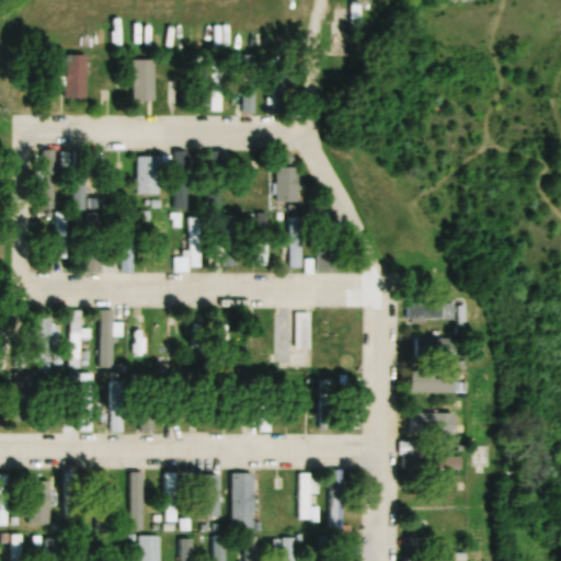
[(335,50),(353,50),(353,12),(335,12),(335,50)]
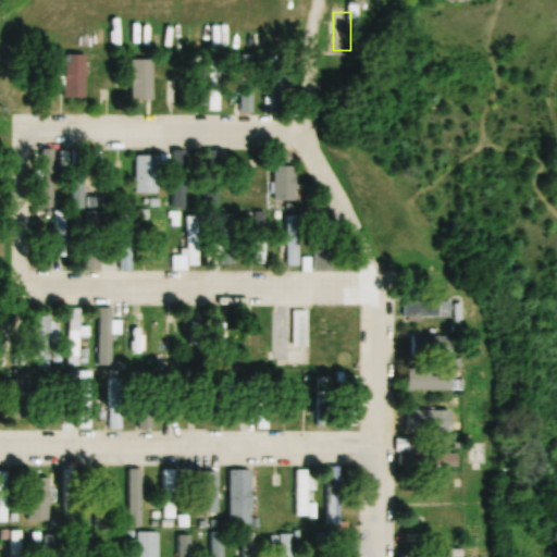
[(109,112),(122,112),(122,53),(109,53),(109,112)]
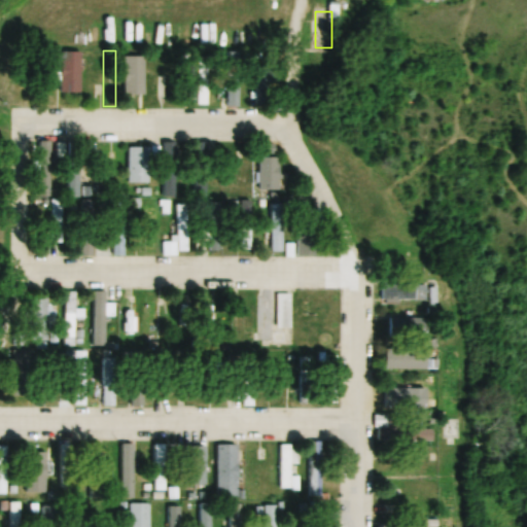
[(83,51),(63,51),(63,93),(83,93),(83,51)]
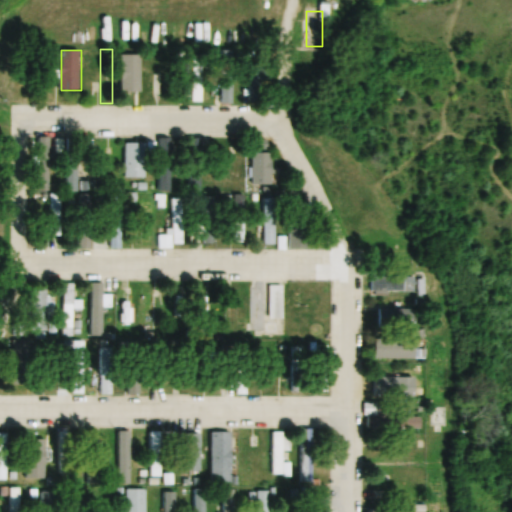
[(132,101),(142,101),(142,55),(132,55),(132,101)]
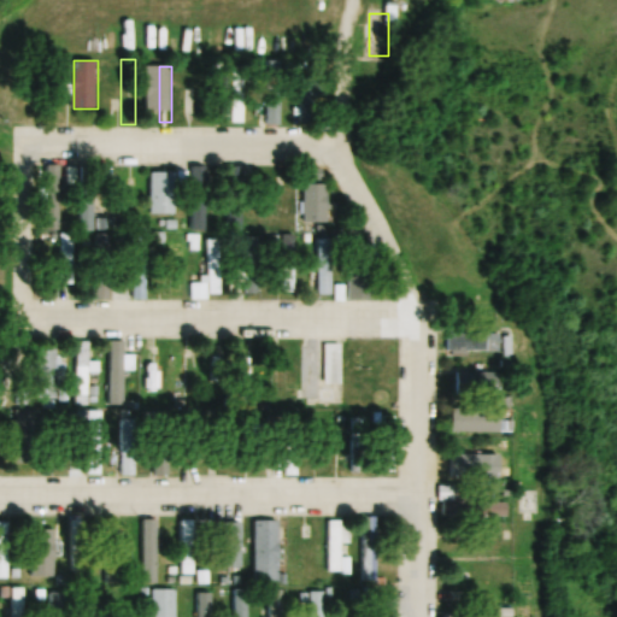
[(246,122),(246,72),(234,72),(234,122),(246,122)]
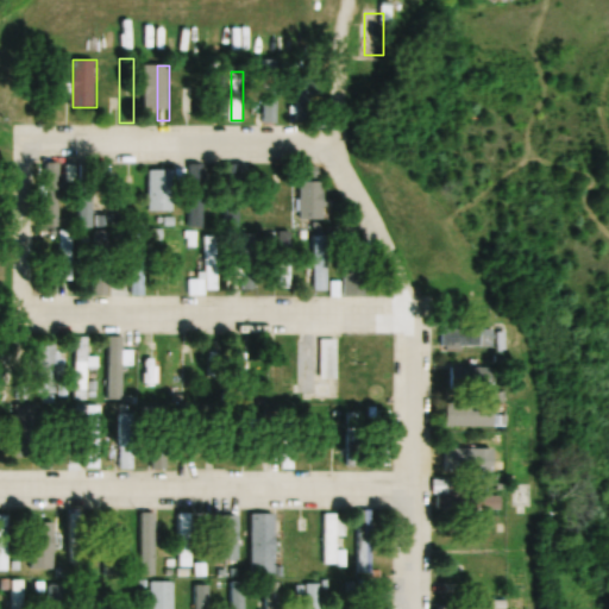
[(265,123),(278,123),(278,73),(265,73),(265,123)]
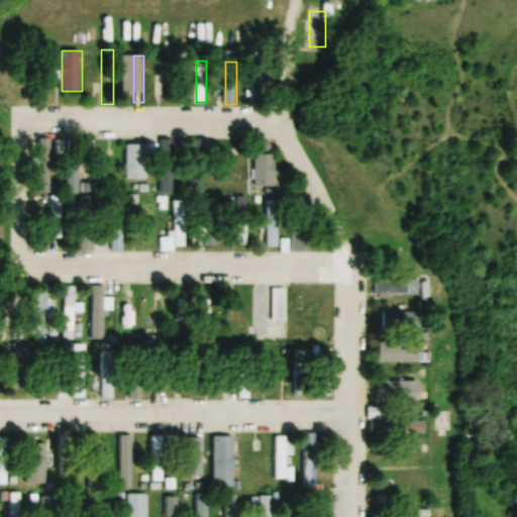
[(50,139),(40,139),(40,192),(50,192),(50,139)]
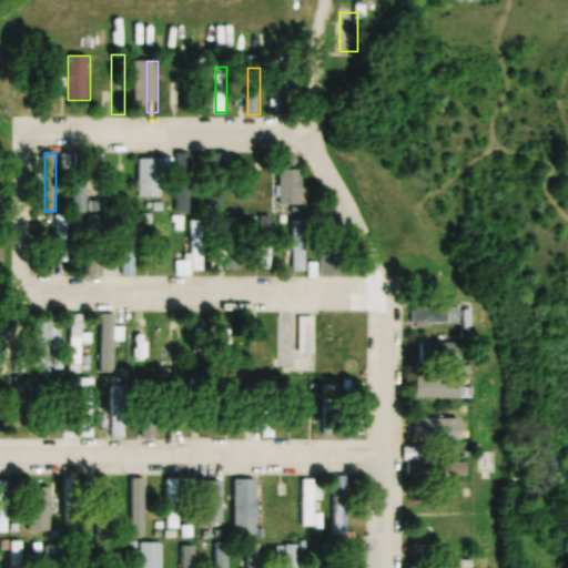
[(108,196),(120,196),(120,158),(108,158),(108,196)]
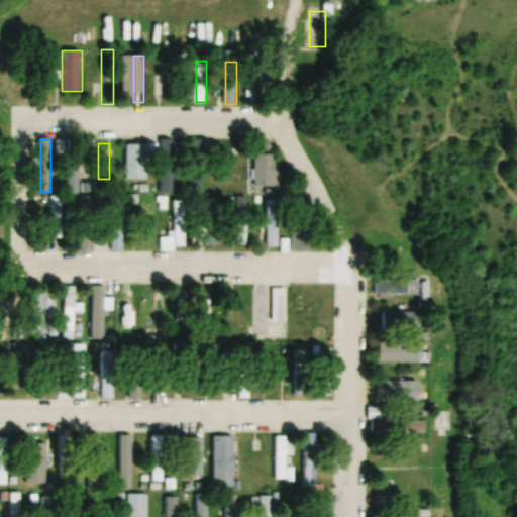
[(201,182),(201,143),(193,143),(193,182),(201,182)]
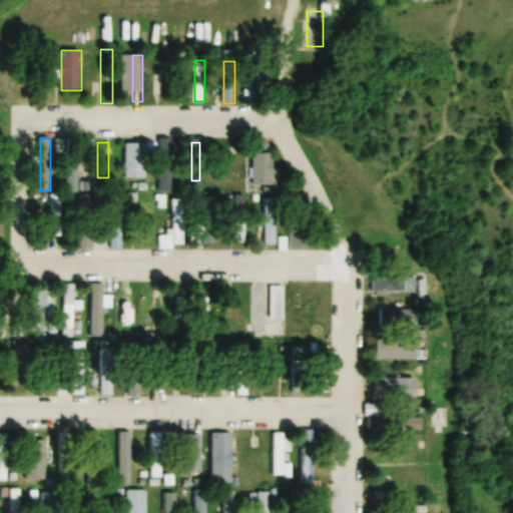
[(126,178),(147,178),(147,143),(126,143),(126,178)]
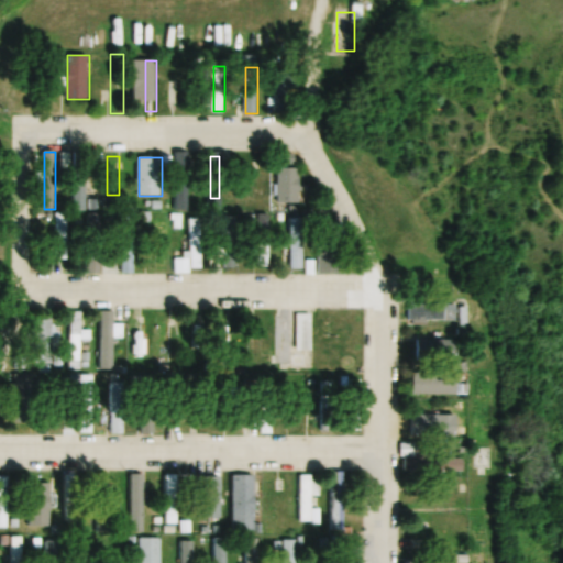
[(279,202),(300,202),(300,166),(279,166),(279,202)]
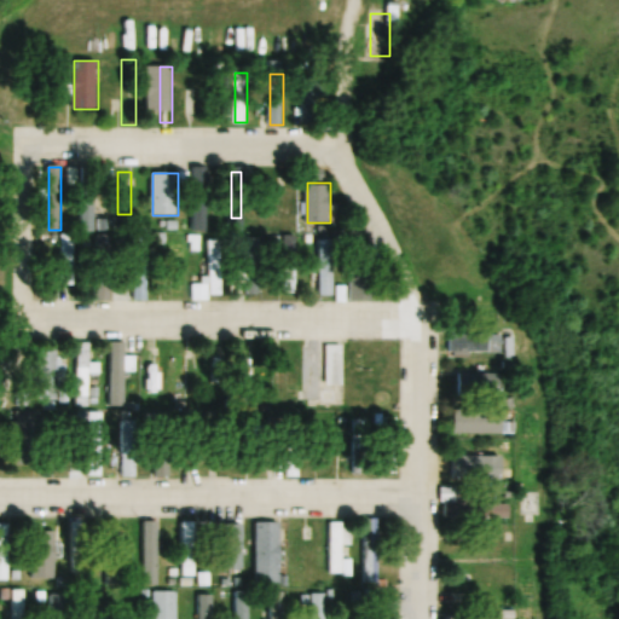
[(84,195),(84,230),(94,230),(94,195),(84,195)]
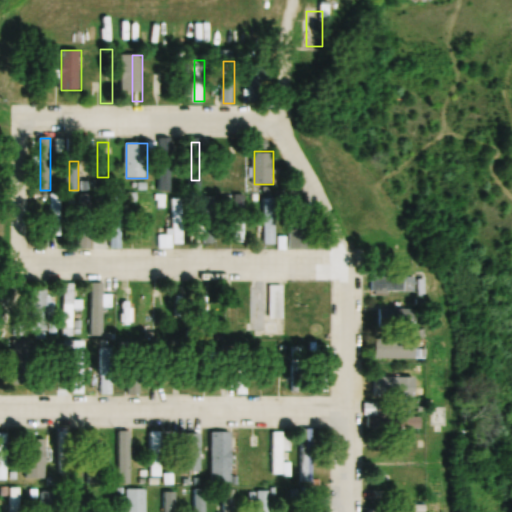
[(226,182),(232,182),(235,163),(228,162),(226,182)]
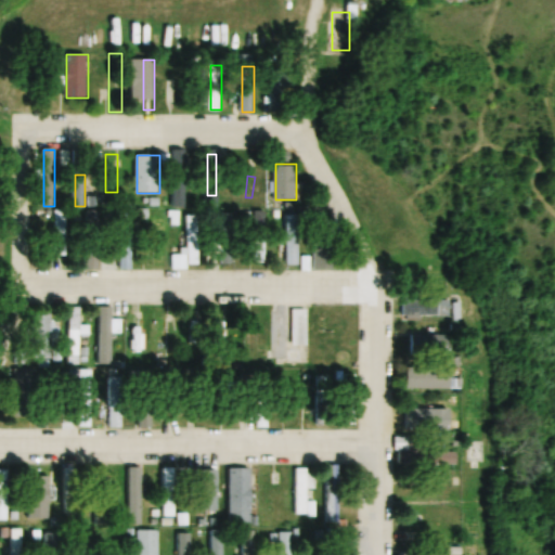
[(67,256),(67,210),(55,210),(55,256),(67,256)]
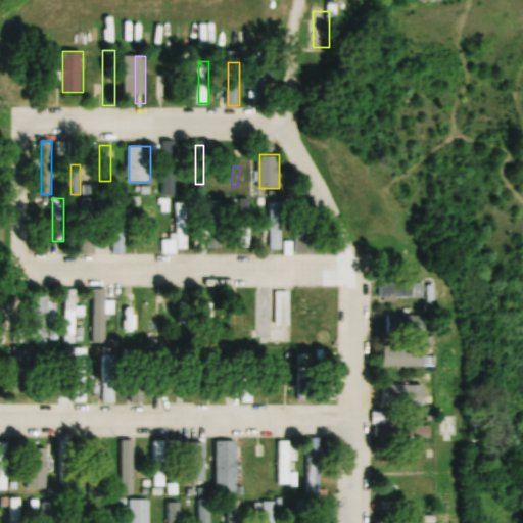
[(250,198),(240,198),(240,247),(250,247),(250,198)]
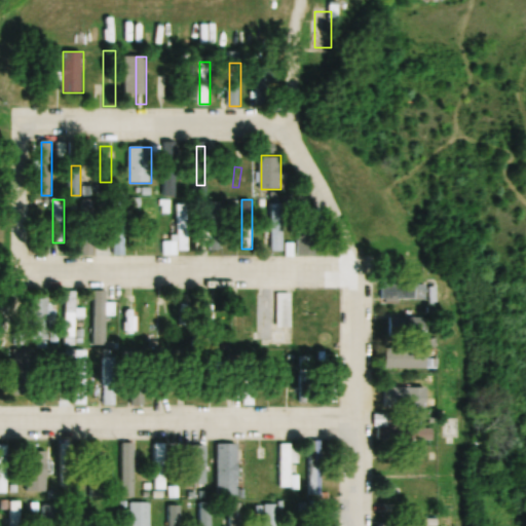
[(125,255),(125,201),(115,201),(115,255),(125,255)]
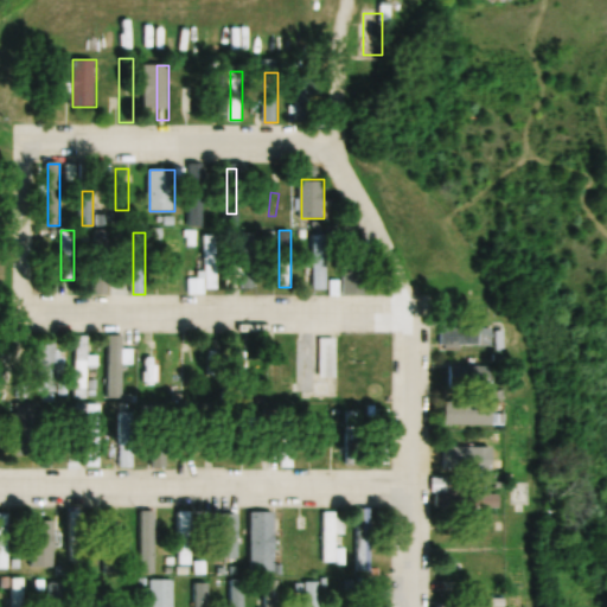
[(242,288),(254,288),(255,234),(243,232),(242,288)]
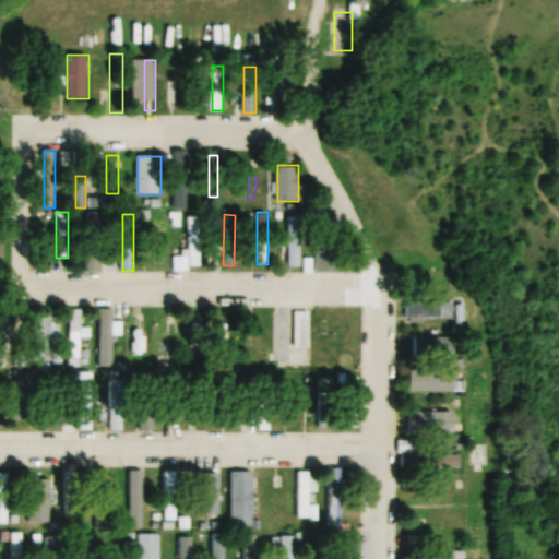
[(189,266),(201,266),(201,216),(189,216),(189,266)]
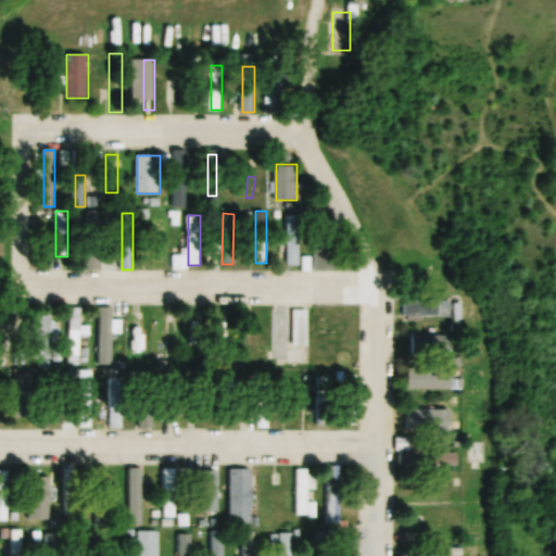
[(301,215),(288,215),(288,266),(301,266),(301,215)]
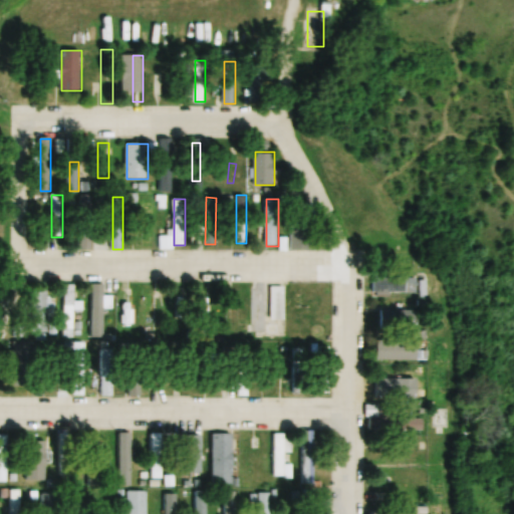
[(154,205),(145,205),(145,244),(154,244),(154,205)]
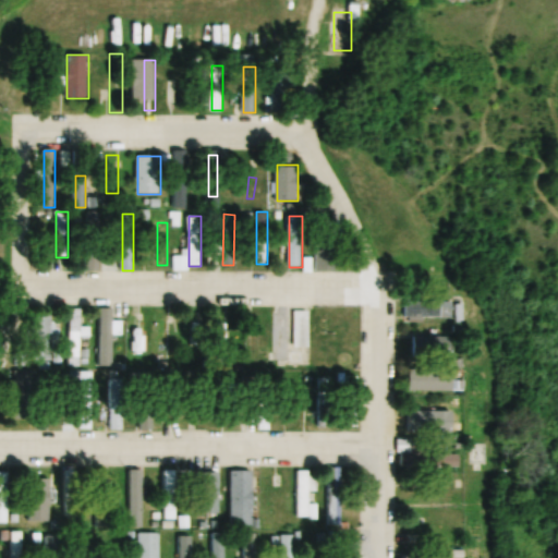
[(88,228),(88,256),(101,256),(101,228),(88,228)]
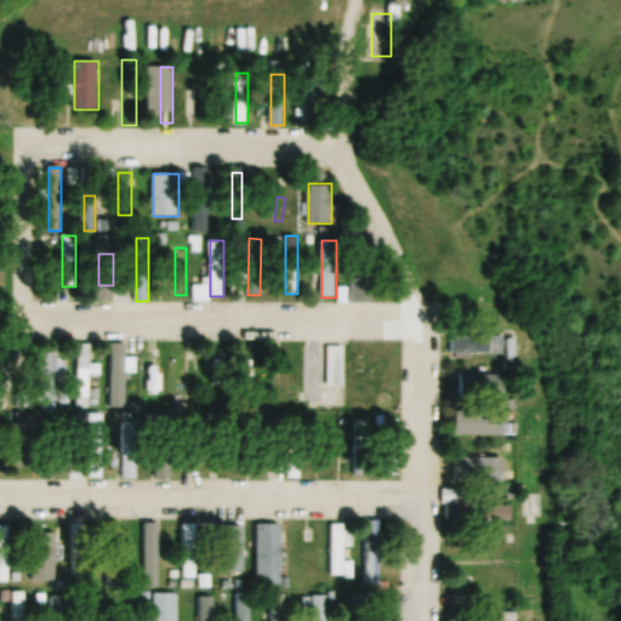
[(377,269),(352,269),(352,302),(377,302),(377,269)]
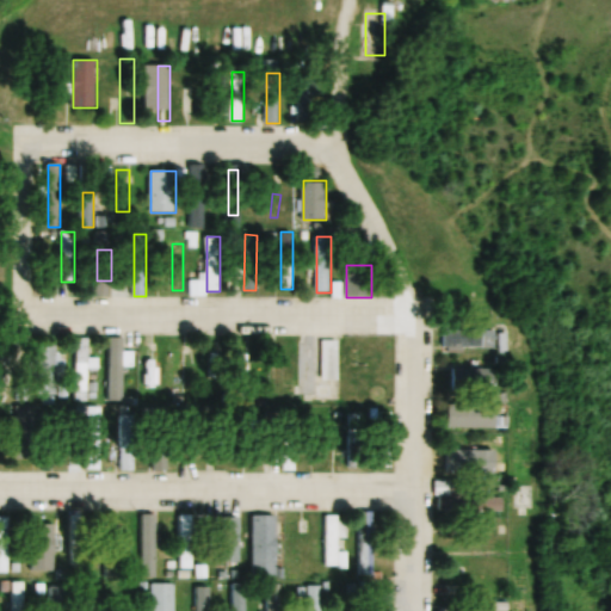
[(444,349),(497,349),(497,331),(444,331),(444,349)]
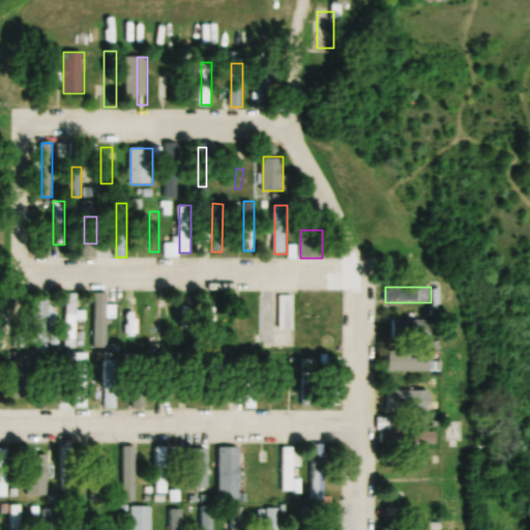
[(117,305),(107,305),(108,293),(96,292),(96,348),(107,348),(107,318),(116,318),(117,305)]
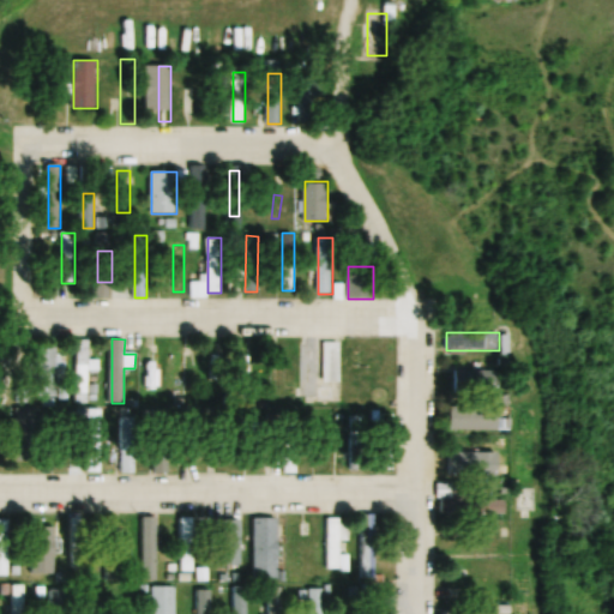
[(90,339),(77,339),(77,403),(90,403),(90,339)]
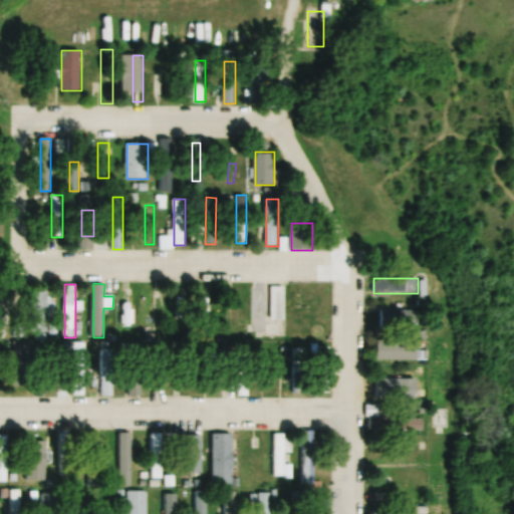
[(145,333),(156,333),(156,284),(145,284),(145,333)]
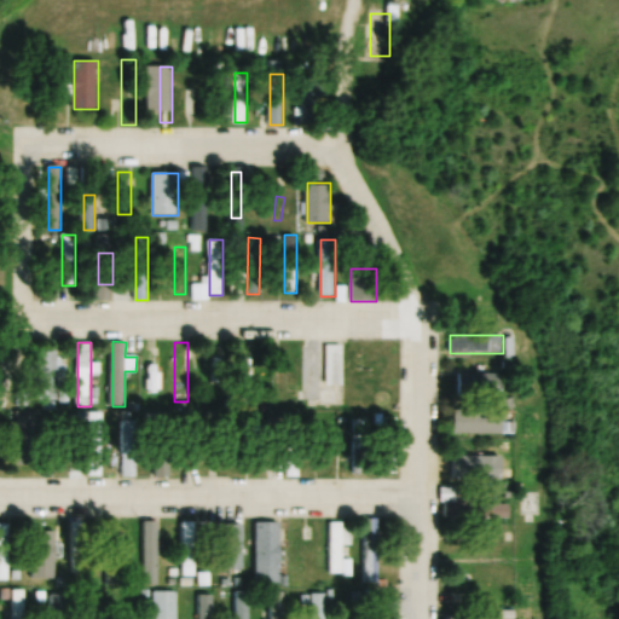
[(343,383),(343,345),(327,345),(327,383),(343,383)]
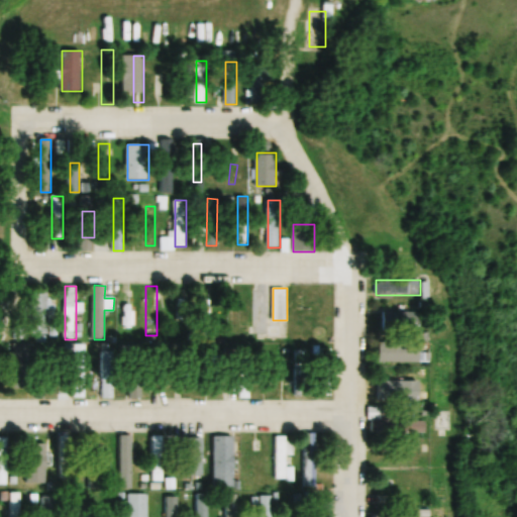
[(185,290),(177,290),(177,314),(185,314),(185,290)]
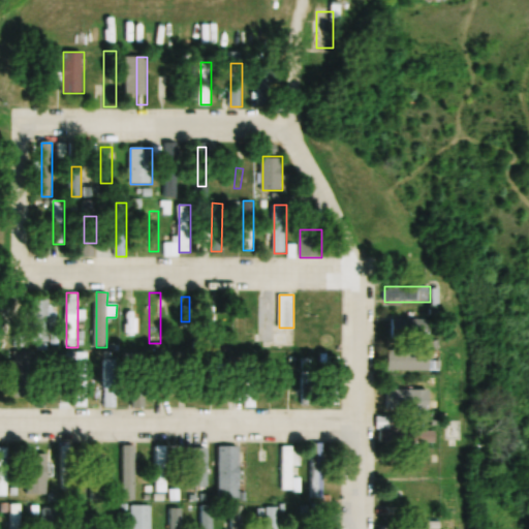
[(54,301),(32,301),(32,343),(54,343),(54,301)]
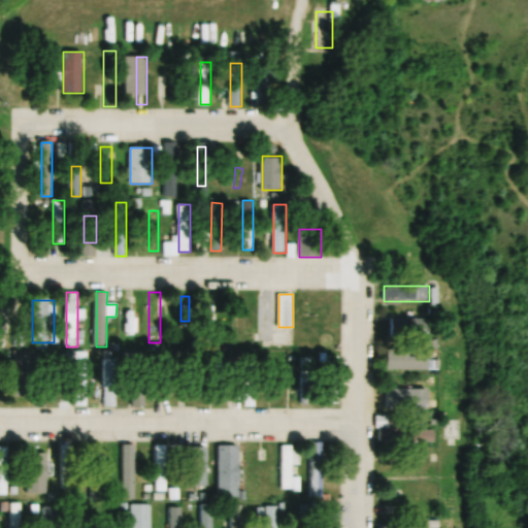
[(130,333),(132,309),(125,308),(123,333),(130,333)]
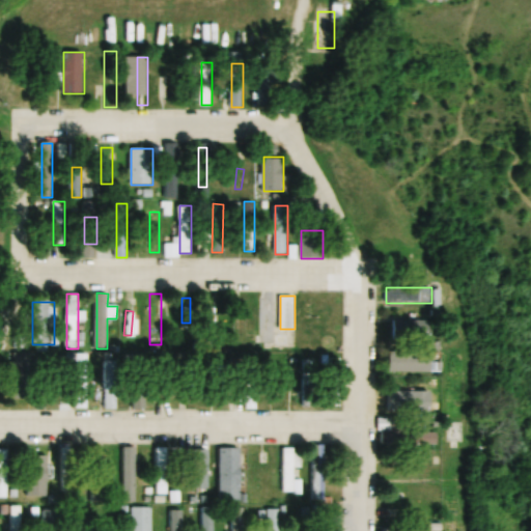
[(431,340),(431,320),(394,320),(394,340),(431,340)]
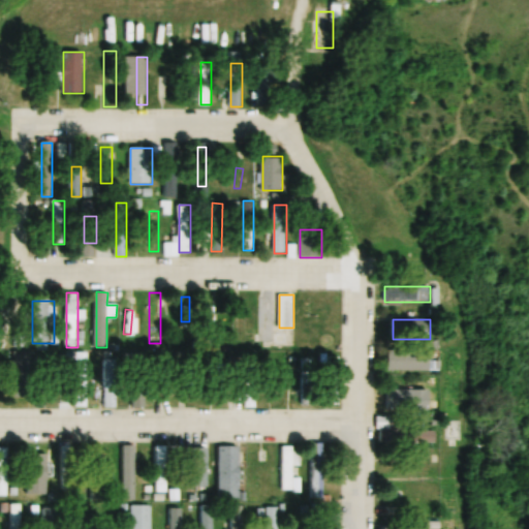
[(391,371),(430,371),(430,349),(391,349),(391,371)]
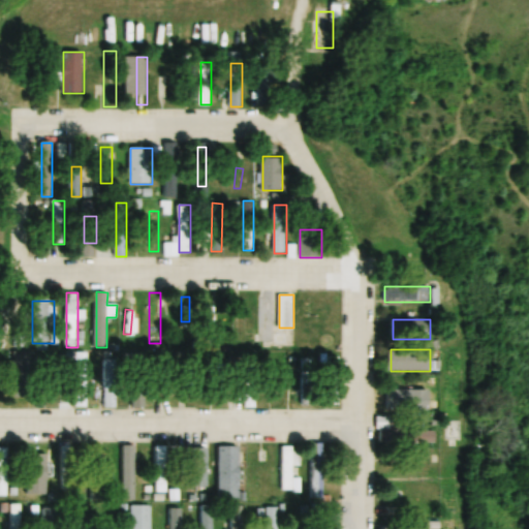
[(80,407),(88,407),(87,356),(79,356),(80,407)]
